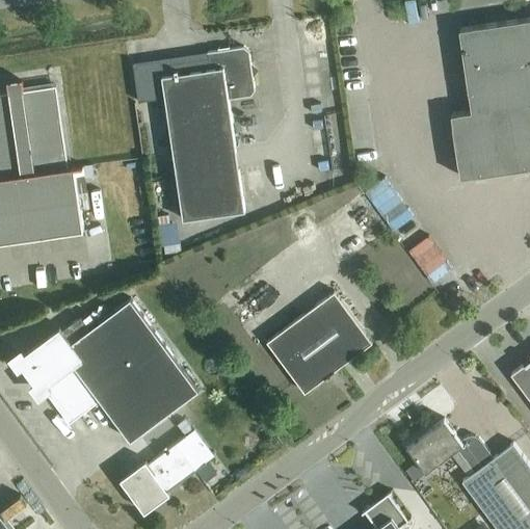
[(449,117),(458,181),(529,170),(529,21),(457,32),(470,114),(449,117)]
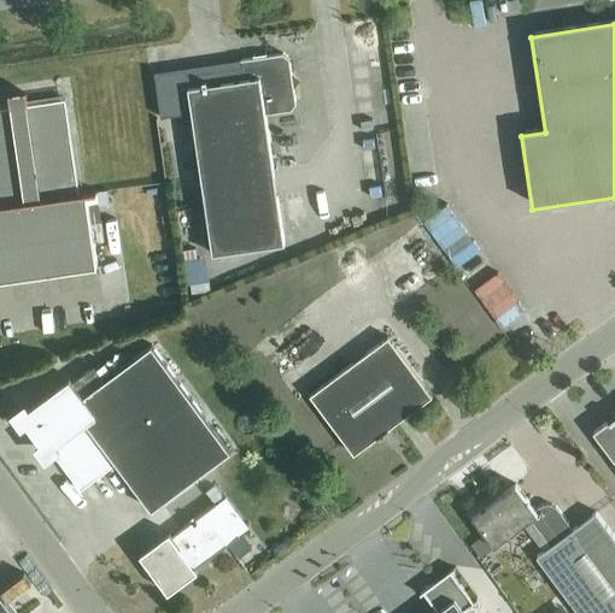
[(282,248),(263,118),(290,115),(294,108),(292,90),(296,84),(290,80),(287,63),(281,58),(263,60),(257,57),(252,63),(239,64),(229,66),(232,76),(204,80),(203,72),(199,74),(200,80),(186,82),(186,78),(156,82),(156,76),(152,77),(159,123),(162,122),(162,121),(189,117),(211,258),(282,248)]
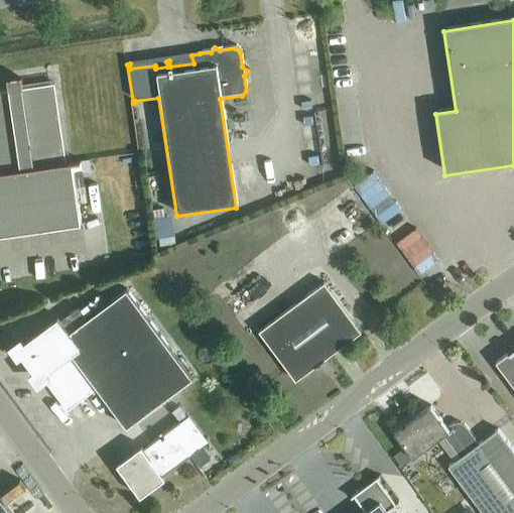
[(7,93),(0,94),(0,238),(80,226),(71,165),(65,165),(52,87),(21,91),(20,83),(13,84),(6,85),(7,93)]
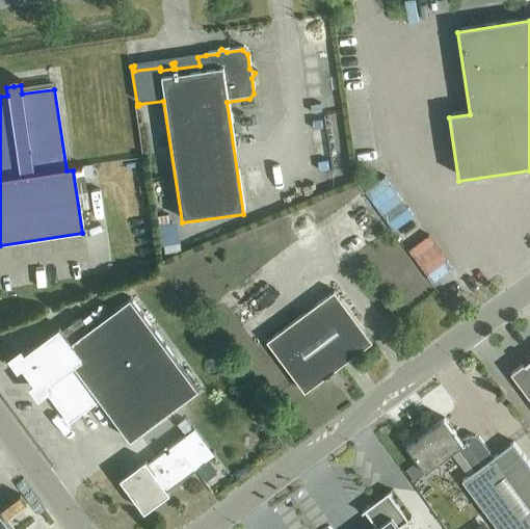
[(265,345),(303,396),(371,345),(333,294),(265,345)]
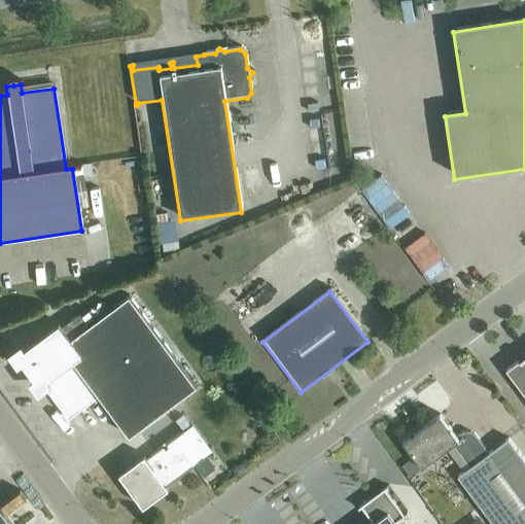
[(45,392),(67,422),(98,399),(128,440),(196,389),(128,299),(86,329),(78,317),(60,330),(57,327),(23,353),(20,348),(6,358),(16,371),(21,368),(32,382),(28,386),(37,398),(45,392)]
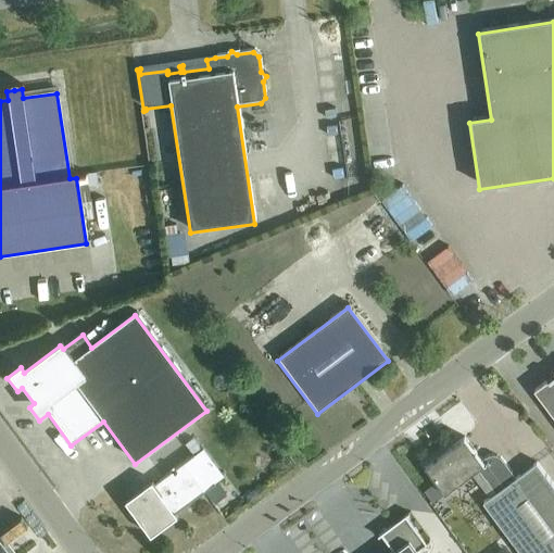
[(553,377),(532,393),(553,422),(553,377)]
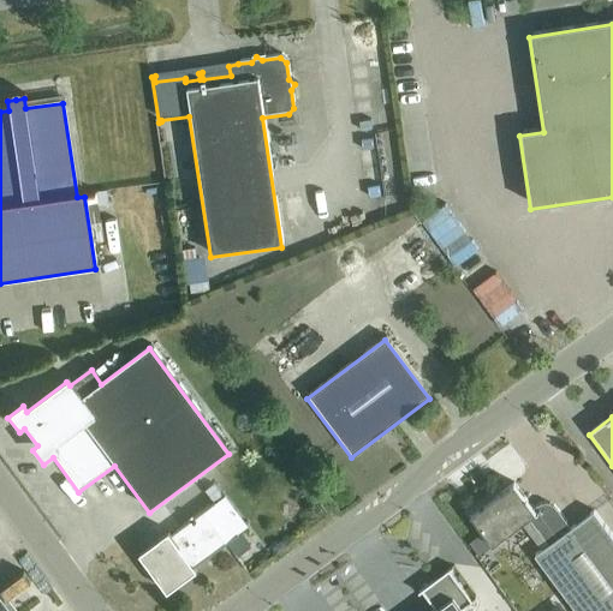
[(533,559),(571,610),(612,610),(612,543),(591,515),(569,532),(554,513),(552,509),(547,508),(543,507),(539,508),(535,510),(531,513),(512,486),(469,519),(491,549),(527,521),(547,549),(533,559)]
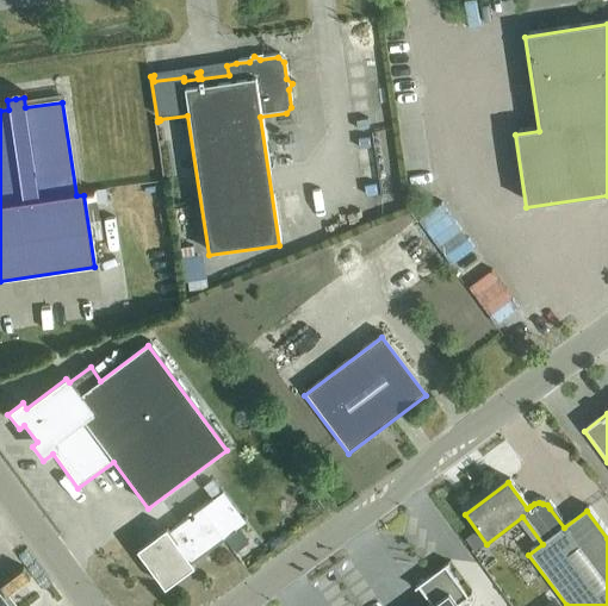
[(168,533),(166,531),(136,553),(165,591),(193,568),(192,566),(223,542),(224,542),(200,510),(168,533)]
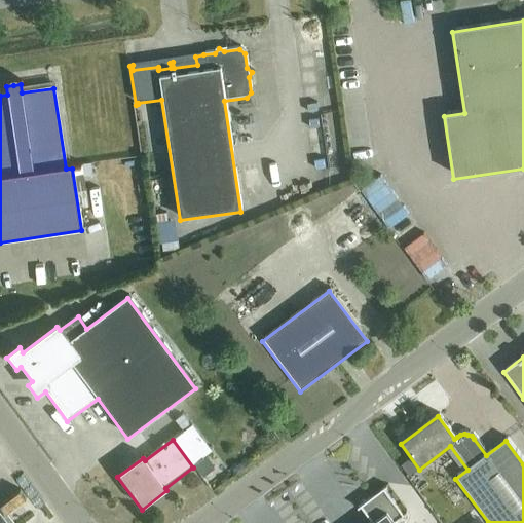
[(193,468),(192,468),(201,480),(213,472),(203,459),(193,468)]
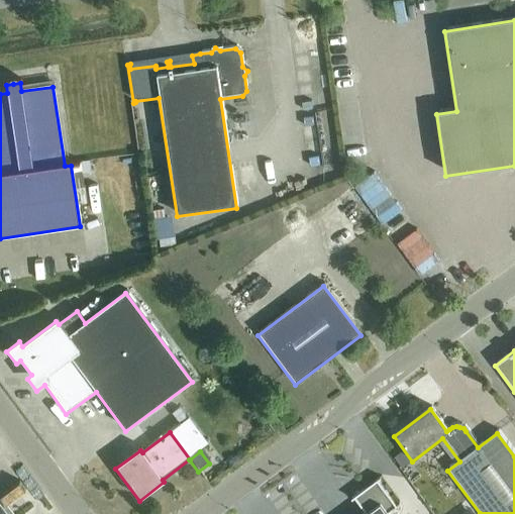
[(390,513),(398,507),(398,506),(395,508),(377,483),(379,481),(379,480),(349,502),(350,503),(353,501),(363,513),(390,513)]
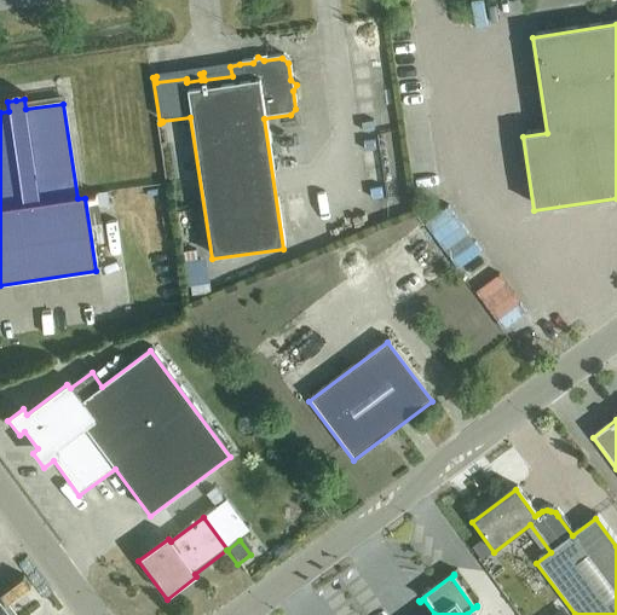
[(10,614),(0,602),(0,614),(10,614)]
